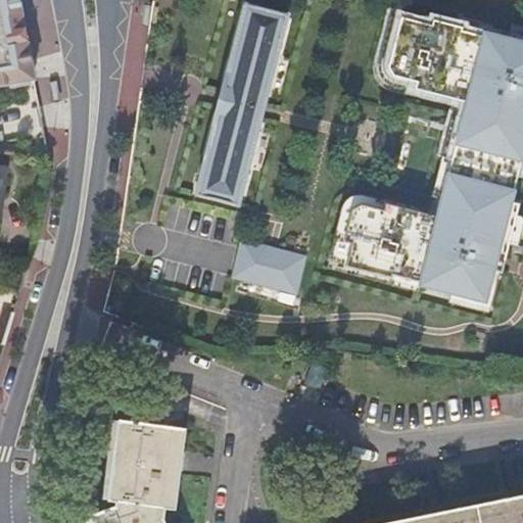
[(0,0),(0,95),(43,88),(25,0),(0,0)]
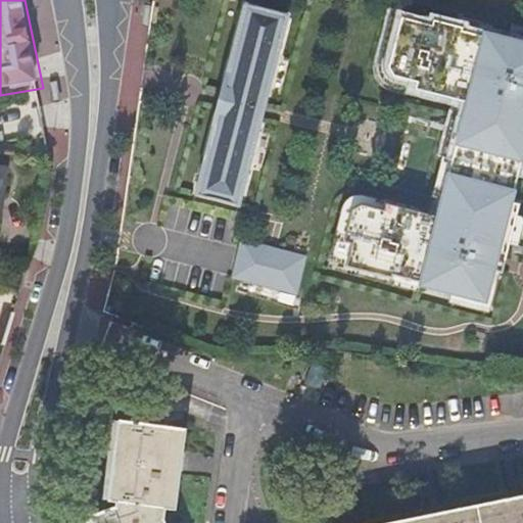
[(244,3),(187,227),(230,238),(287,14),(284,13),(287,5),(275,2),(273,10),(244,3)]
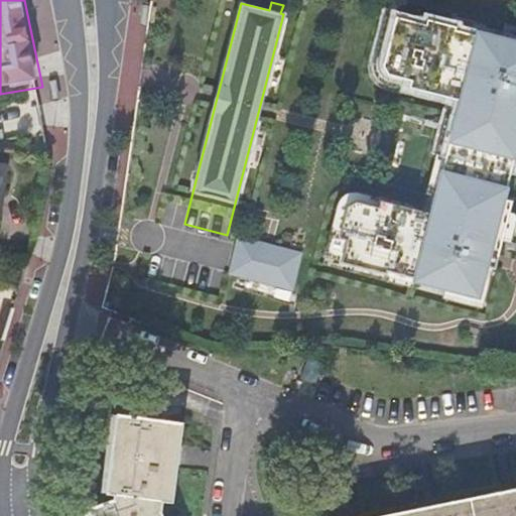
[(423,27),(385,18),(369,75),(378,88),(397,92),(396,98),(443,109),(419,207),(375,197),(372,210),(353,205),(338,212),(329,247),(341,249),(336,275),(479,311),(515,168),(515,36),(457,23),(454,28),(424,21),(423,27)]
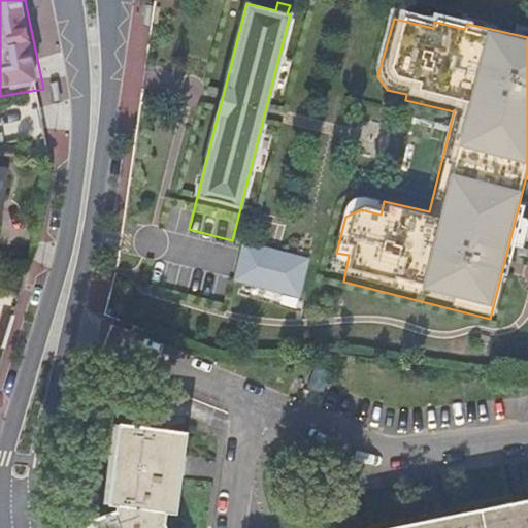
[(303,295),(312,256),(244,238),(235,278),(303,295)]
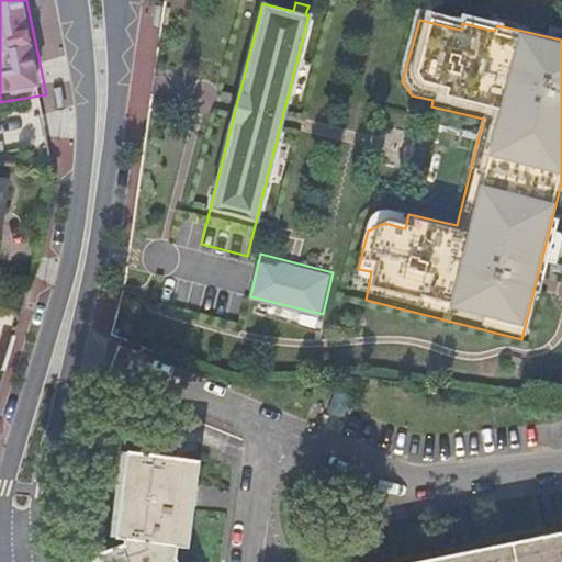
[(202,461),(128,451),(117,538),(126,540),(126,546),(99,554),(101,561),(178,561),(177,558),(178,546),(191,548),(202,461)]
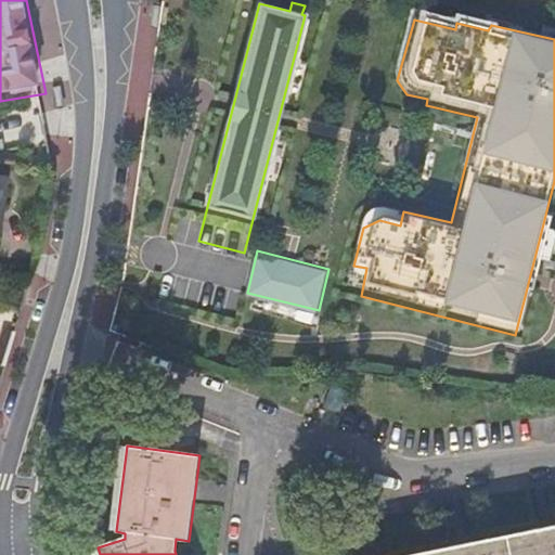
[(554,554),(554,525),(396,554),(554,554)]
